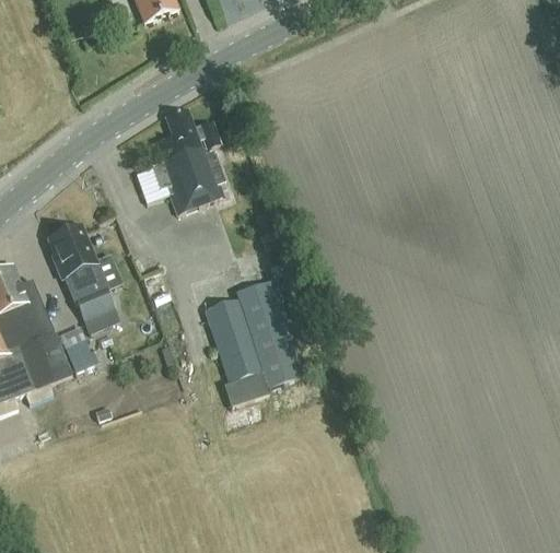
[(136,0),(144,22),(178,9),(175,0),(136,0)]
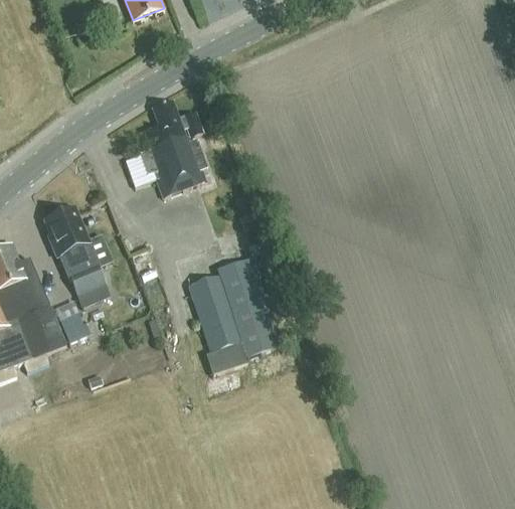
[(179,118),(173,101),(153,108),(159,125),(144,130),(151,148),(140,152),(147,173),(153,171),(162,196),(206,181),(201,168),(207,166),(197,138),(187,141),(183,129),(187,127),(190,136),(202,132),(195,112),(179,118)]
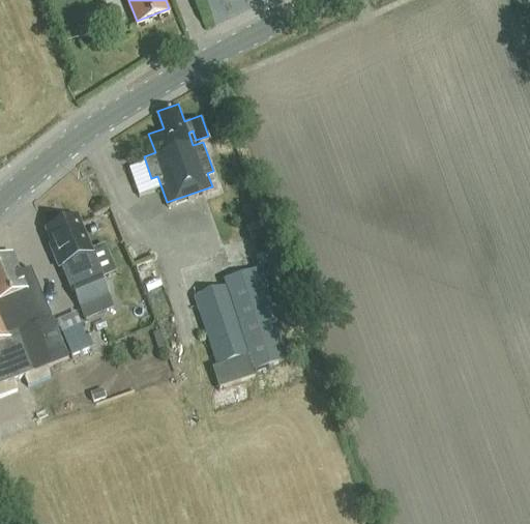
[(64,269),(65,268),(85,315),(113,303),(93,257),(95,257),(77,212),(46,225),(64,269)]
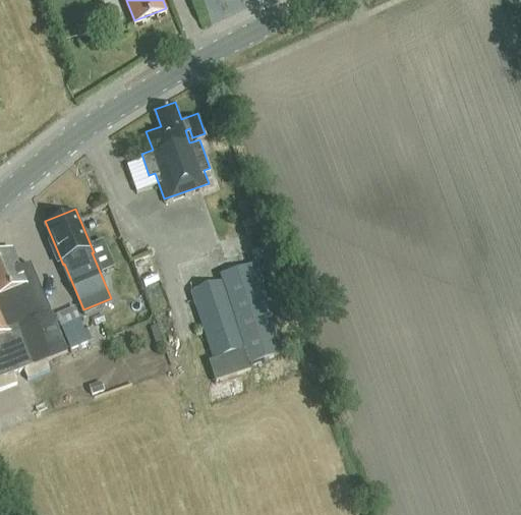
[(32,261),(22,265),(20,266),(12,247),(10,248),(7,246),(1,249),(0,250),(0,251),(0,252),(0,375),(66,349),(50,309),(32,261)]
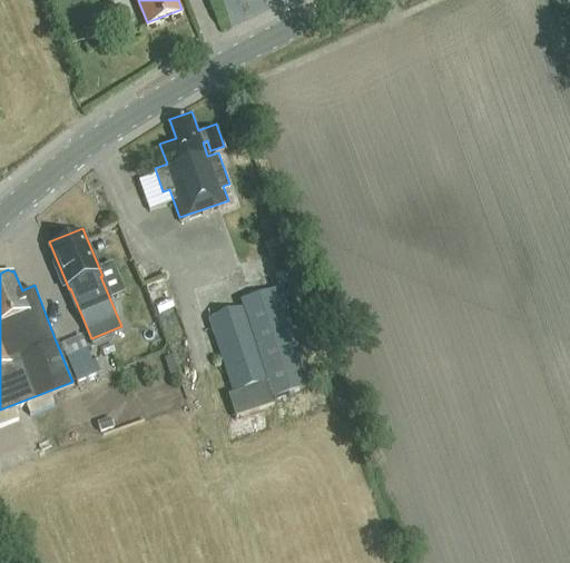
[(242,304),(207,315),(233,389),(227,391),(235,413),(275,399),(273,395),(313,382),(279,284),(239,297),(242,304)]
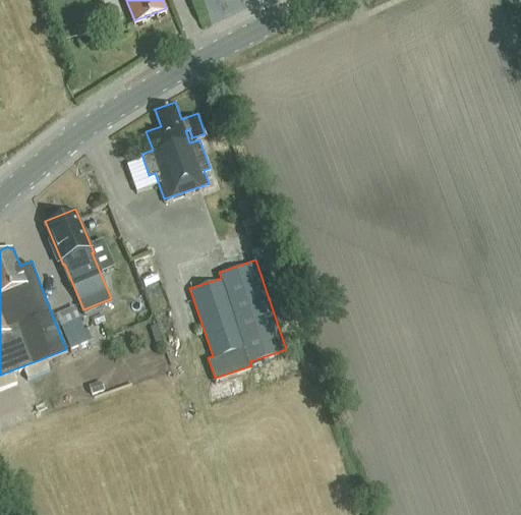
[(79,316),(60,324),(69,346),(89,338),(79,316)]
